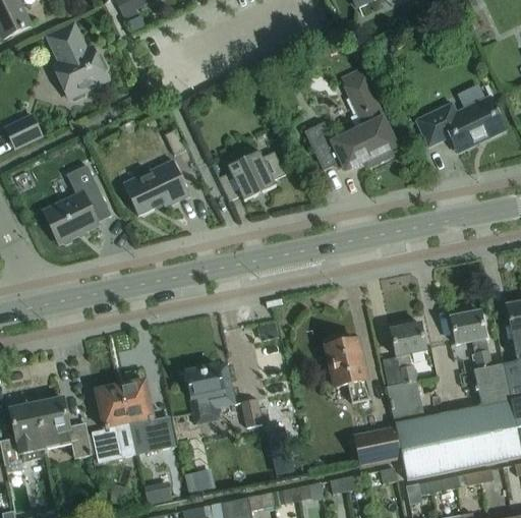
[(0,0),(0,34),(2,39),(30,24),(17,0),(0,0)]
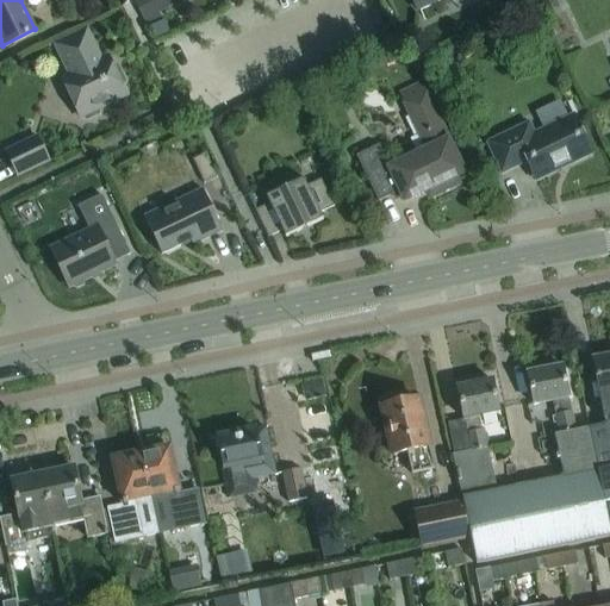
[(415,0),(423,17),(424,17),(419,7),(434,0),(415,0)]
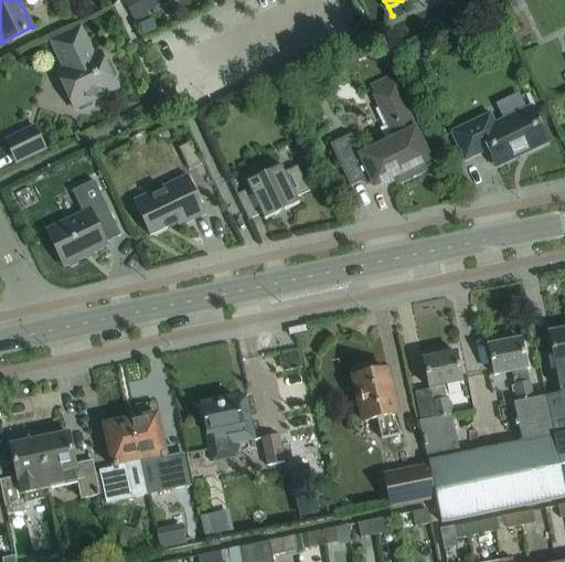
[(97,62),(80,25),(51,39),(64,66),(56,71),(74,106),(116,86),(103,59),(97,62)]
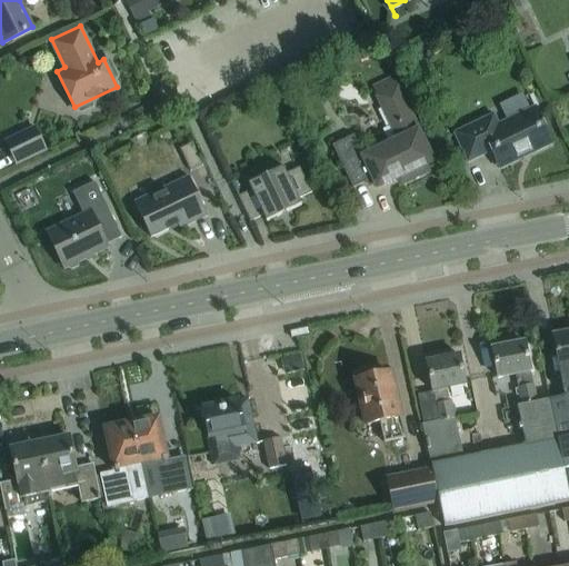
[(331,142),(352,186),(372,176),(377,186),(402,174),(405,180),(428,169),(425,162),(433,159),(392,76),(372,86),(397,137),(362,154),(352,132),(331,142)]
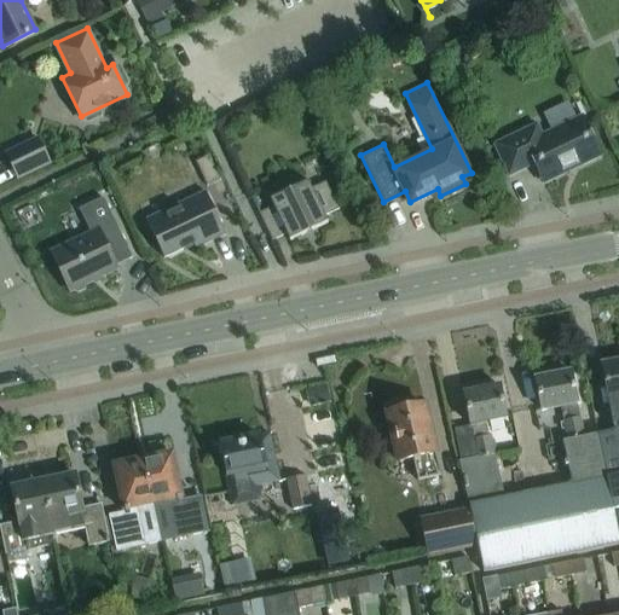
[(601,154),(582,114),(542,133),(536,122),(493,143),(508,173),(533,161),(543,181),(601,154)]
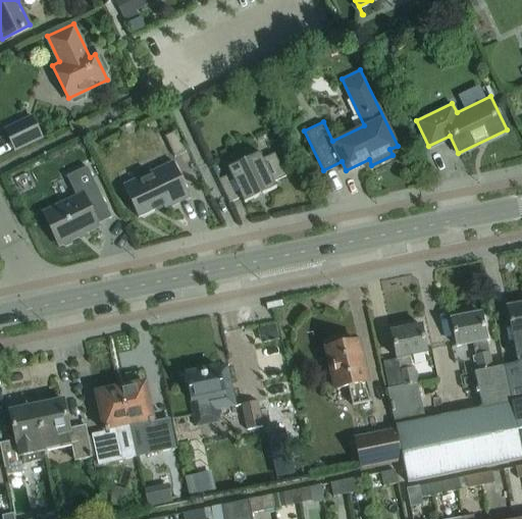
[(41,136),(31,114),(4,127),(14,149),(41,136)]
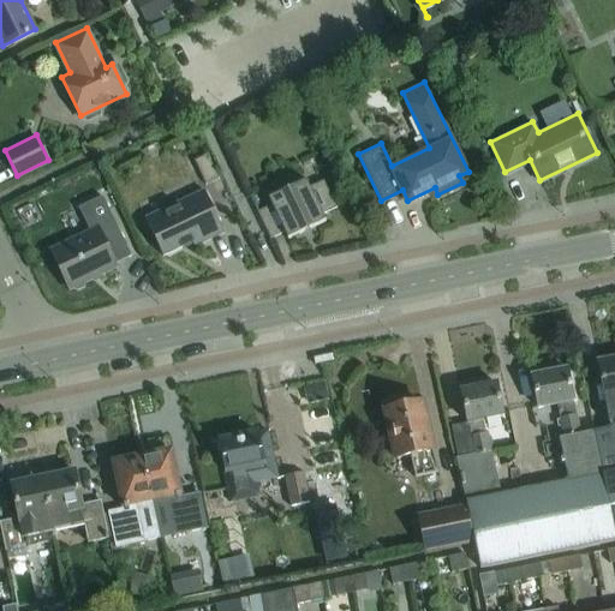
[(206,184),(219,178),(207,154),(195,160),(206,184)]
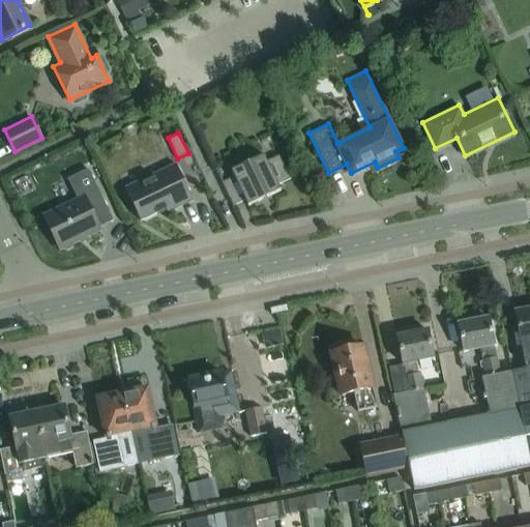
[(215,167),(214,167),(232,204),(244,198),(247,204),(280,188),(277,182),(290,177),(278,153),(266,158),(263,153),(231,169),(233,174),(222,180),(215,167)]
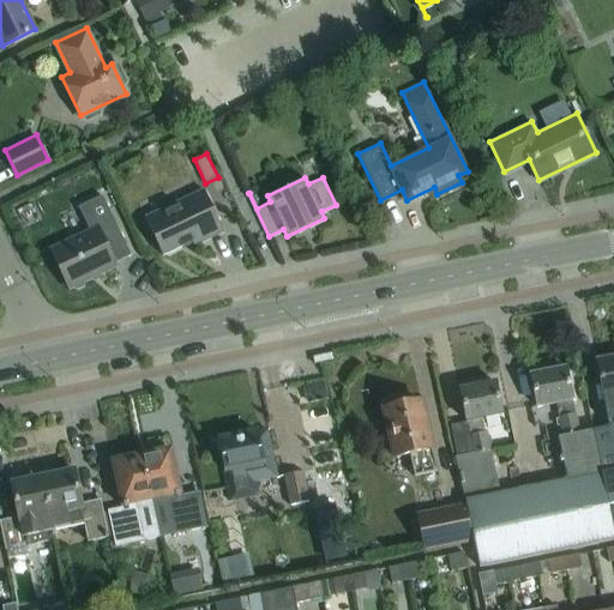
[(203,188),(144,216),(162,253),(191,239),(193,243),(223,229),(203,188)]
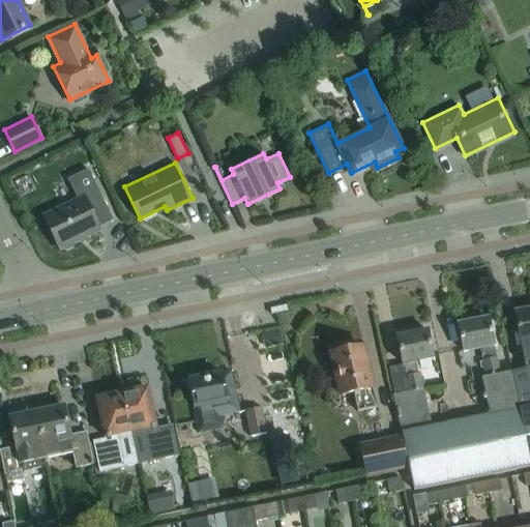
[(77,198),(42,213),(59,249),(100,228),(98,225),(112,218),(87,167),(67,176),(77,198)]
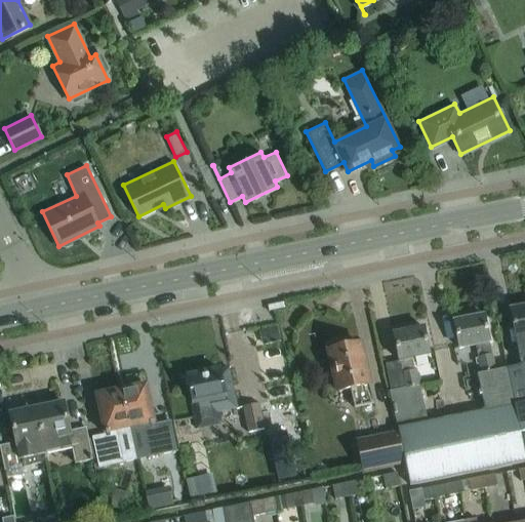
[(524,302),(509,306),(521,363),(508,366),(515,402),(524,454),(524,302)]
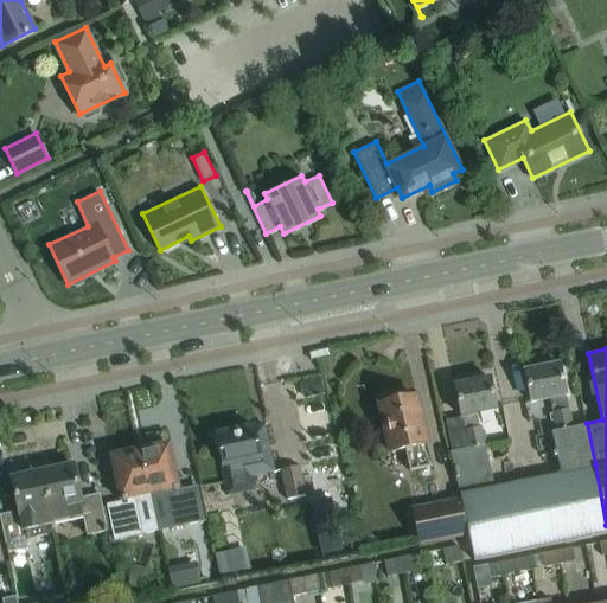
[(606,525),(595,464),(587,423),(573,425),(558,361),(524,369),(531,401),(551,396),(554,410),(551,410),(556,429),(553,430),(561,472),(496,486),(485,442),(451,449),(449,449),(460,500),(467,532),(472,559),(606,530),(606,525)]
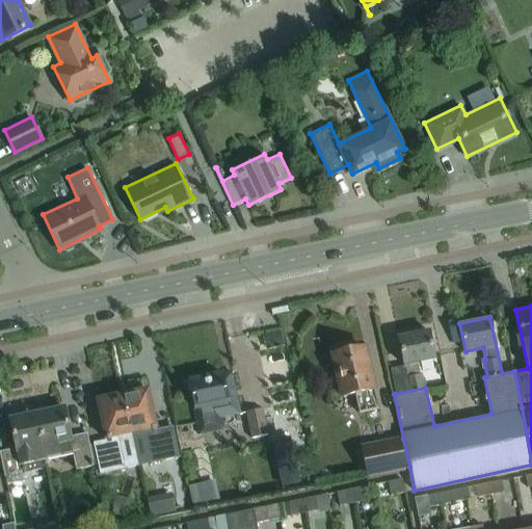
[(280,328),(263,333),(266,345),(283,341),(280,328)]
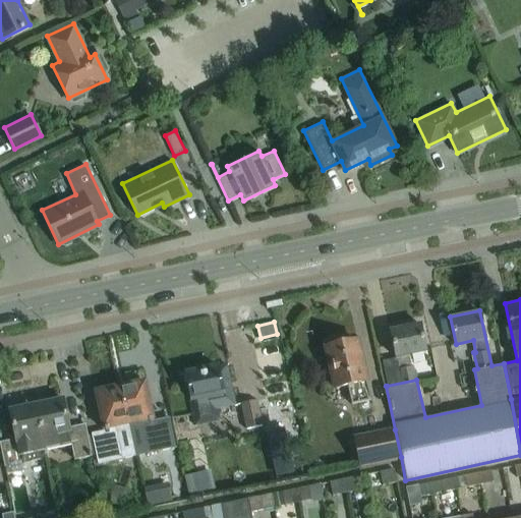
[(387,386),(416,380),(412,365),(411,365),(408,354),(425,350),(420,323),(390,329),(396,356),(382,359),(387,386)]
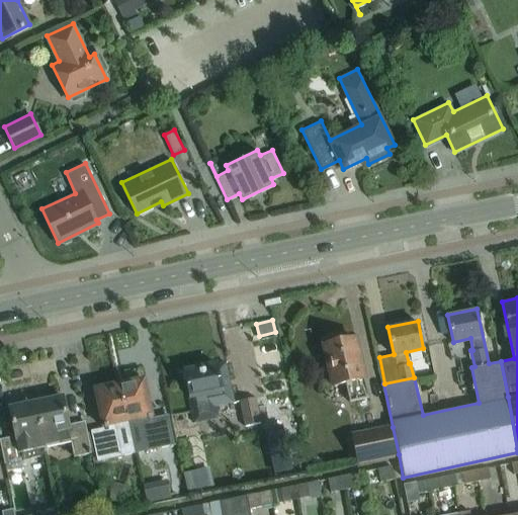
[(340,334),(323,338),(327,358),(333,385),(346,382),(350,401),(358,400),(367,397),(359,357),(355,337),(341,340),(340,334)]
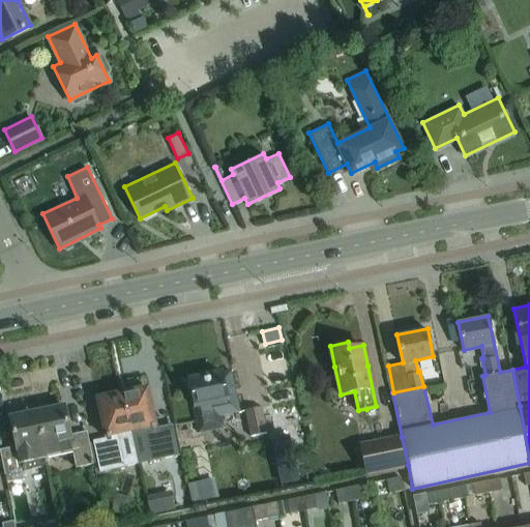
[(188,378),(193,399),(198,425),(221,420),(218,413),(239,409),(230,370),(188,378)]
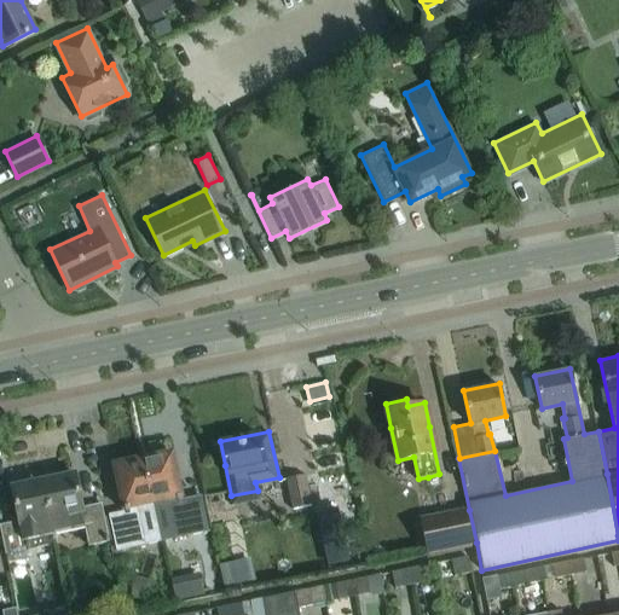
[(145,457),(143,458),(161,539),(174,535),(207,528),(204,517),(200,494),(181,498),(171,452),(156,454),(155,453),(146,456),(145,457)]
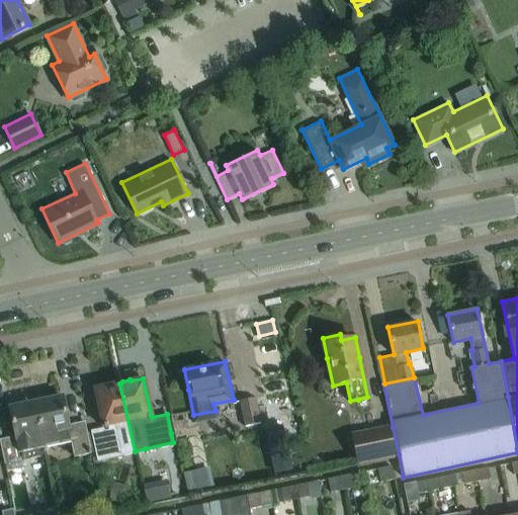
[(104,427),(91,430),(95,449),(97,458),(121,453),(135,451),(119,383),(116,383),(115,382),(108,384),(107,385),(96,389),(104,427)]
